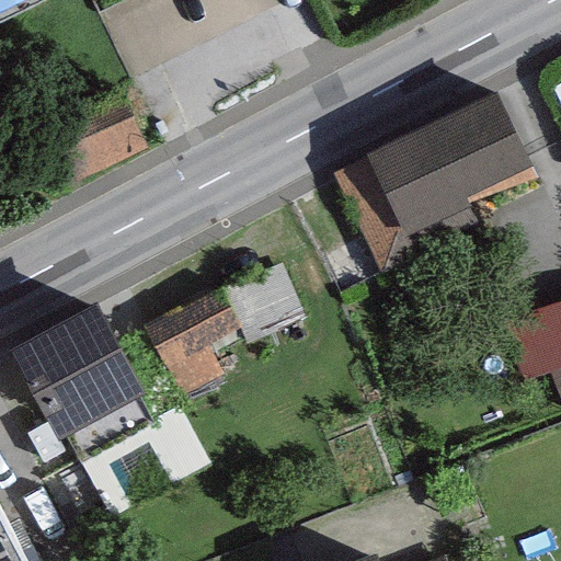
[(272,0),(146,0),(109,16),(137,82),(282,20),(272,0)]
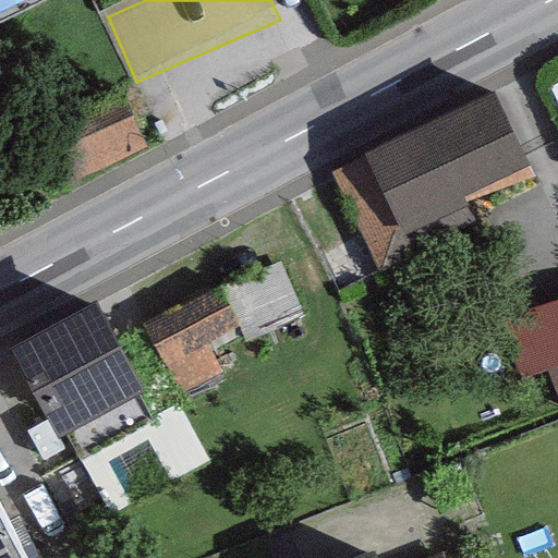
[(494,93),(329,173),(377,269),(476,221),(464,197),(530,165),(494,93)]
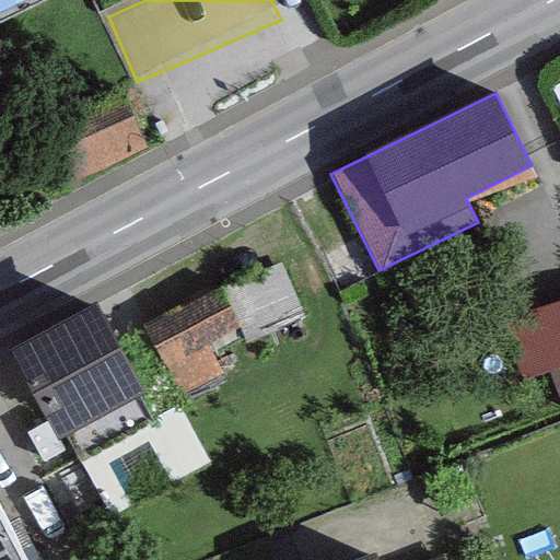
[(280,263),(218,288),(237,327),(247,342),(305,318),(280,263)]
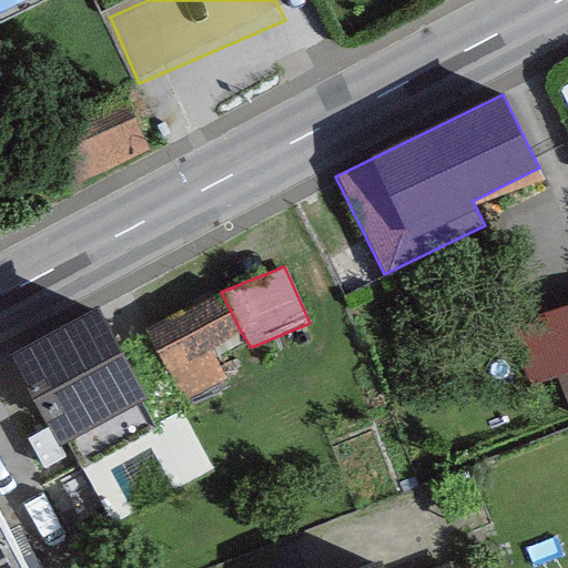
[(221,292),(145,331),(181,402),(224,379),(209,348),(241,332),(221,292)]
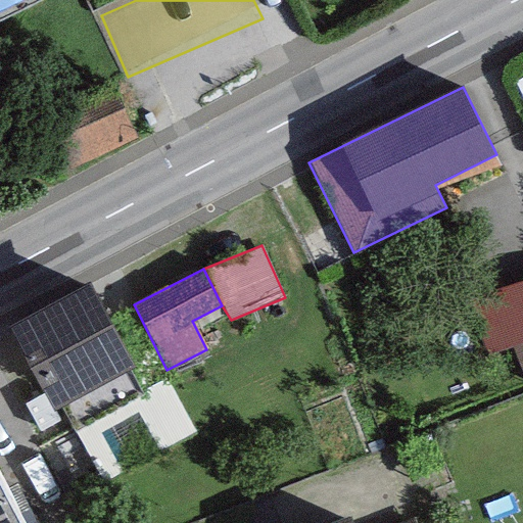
[(522,278),(469,297),(489,355),(513,347),(522,376),(522,278)]
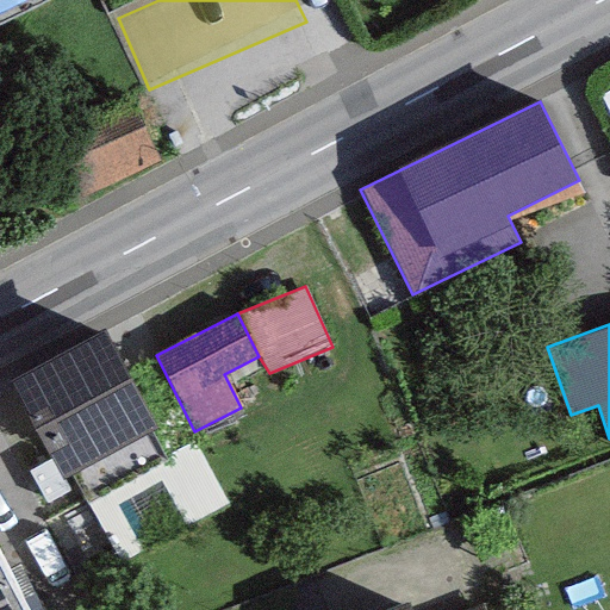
[(104,331),(11,381),(64,479),(157,429),(104,331)]
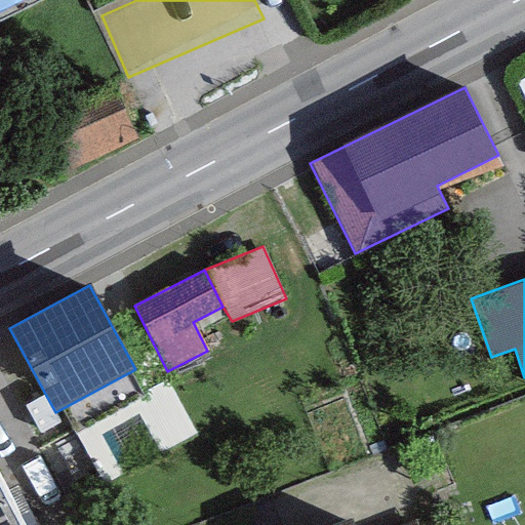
[(177,394),(131,416),(155,465),(201,442),(177,394)]
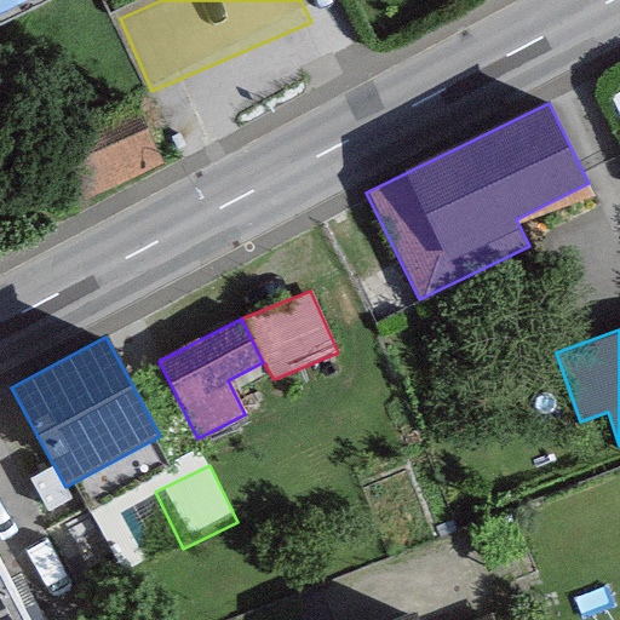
[(26,619),(0,570),(0,619),(26,619)]
